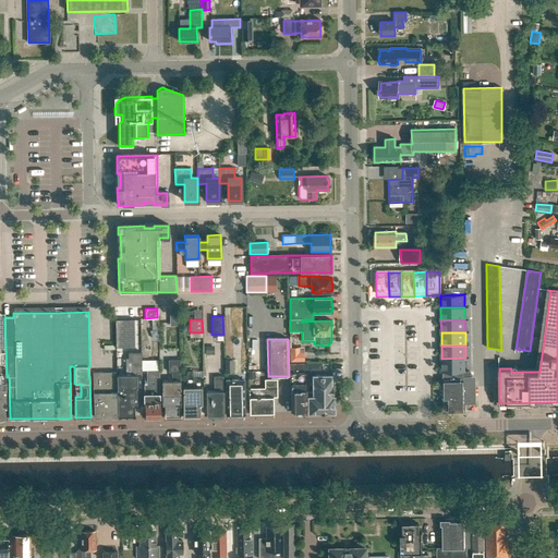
[(300,348),(290,348),(290,362),(304,362),(304,352),(300,352),(300,348)]
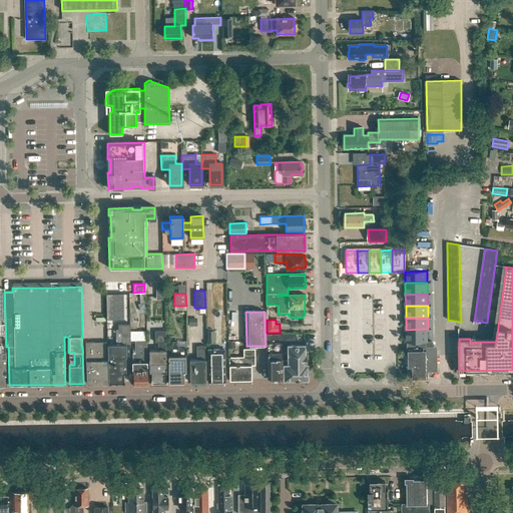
[(121,345),(107,345),(108,383),(123,383),(123,374),(125,374),(124,357),(126,357),(125,345),(130,345),(130,324),(118,324),(118,333),(121,333),(121,345)]
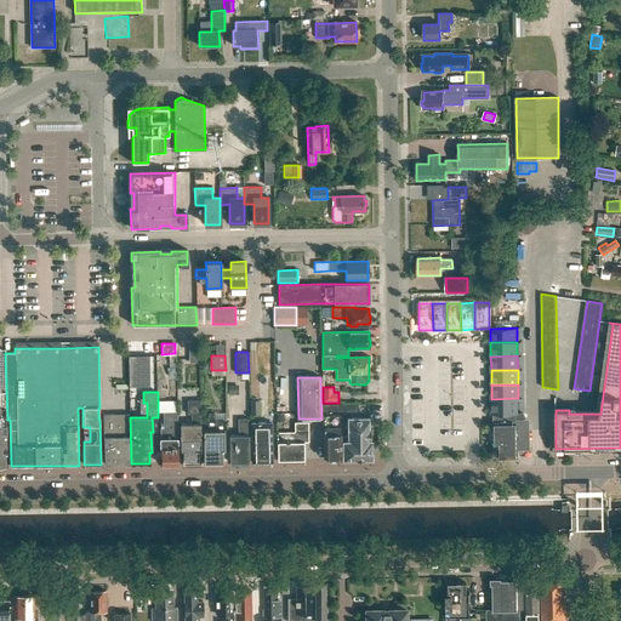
[(491,399),(491,412),(518,412),(518,398),(491,399)]
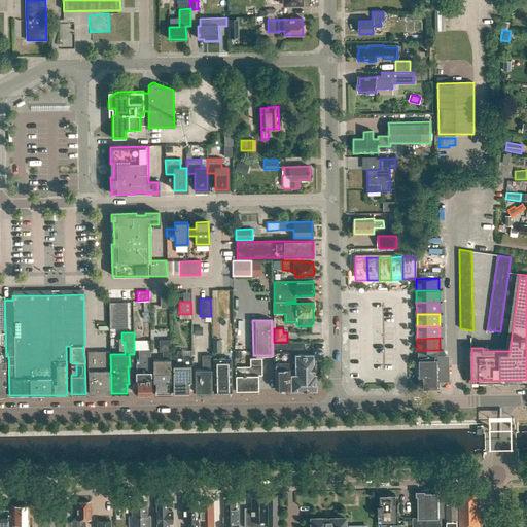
[(220,339),(212,340),(212,352),(220,351),(220,339)]
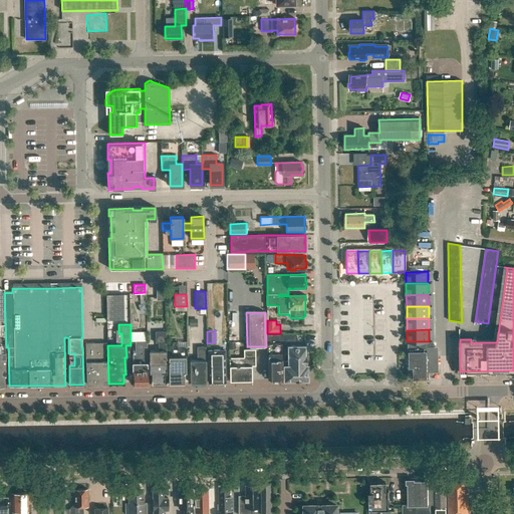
[(152,384),(167,383),(166,331),(156,332),(156,343),(159,343),(159,351),(150,351),(150,373),(152,373),(152,384)]
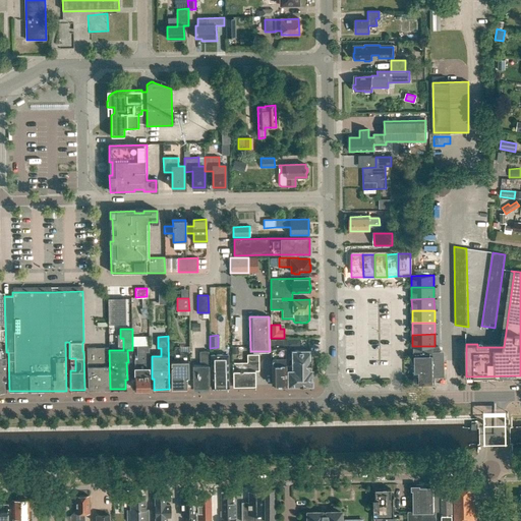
[(149,346),(137,346),(137,359),(134,359),(134,390),(150,389),(149,346)]
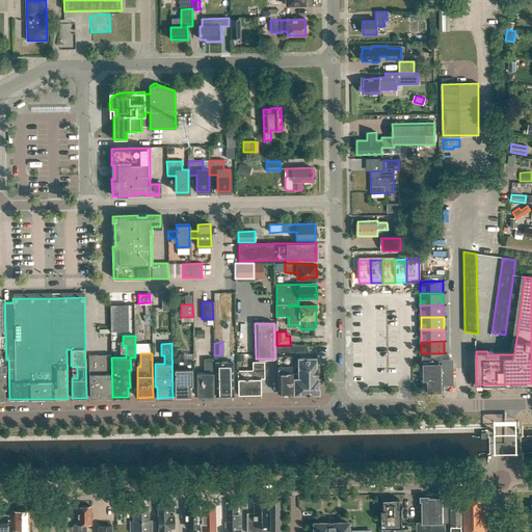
[(89,398),(110,398),(110,354),(88,354),(89,398)]
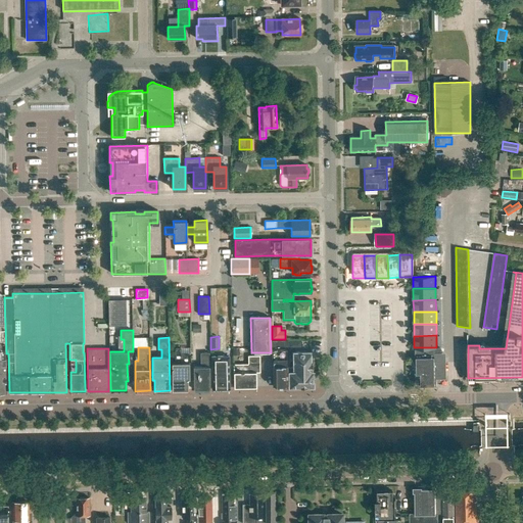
[(188,354),(191,354),(191,348),(176,348),(176,355),(174,355),(174,360),(177,360),(177,362),(174,362),(174,363),(172,363),(173,390),(188,390),(187,379),(189,379),(188,354)]
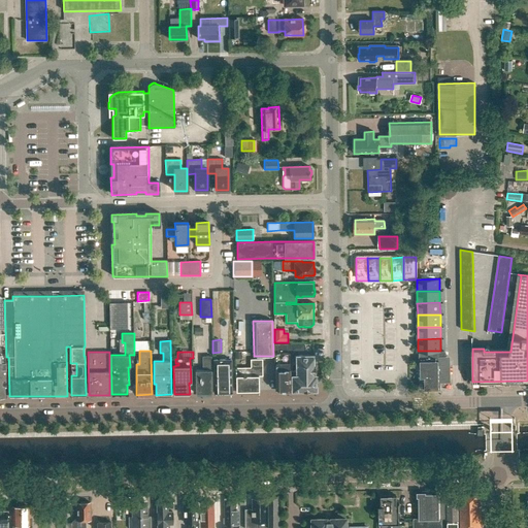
[(289,352),(274,353),(274,362),(276,364),(276,391),(290,391),(289,352)]
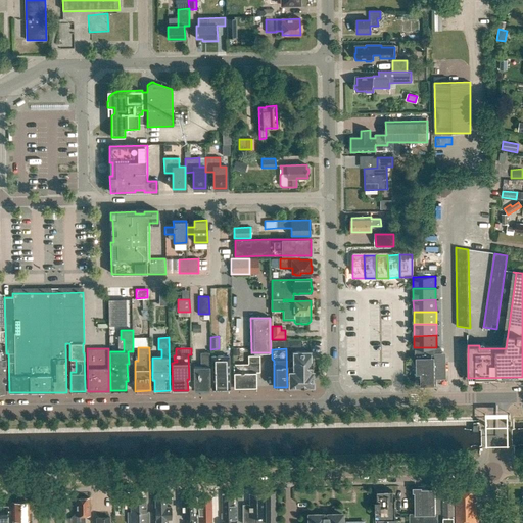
[(311,351),(293,351),(293,368),(288,368),(288,387),(313,387),(313,372),(312,372),(312,362),(311,362),(311,351)]
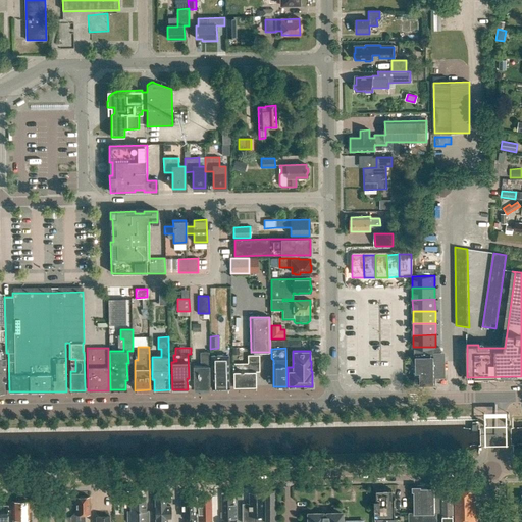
[(200,352),(200,366),(193,366),(193,388),(209,388),(209,352),(200,352)]
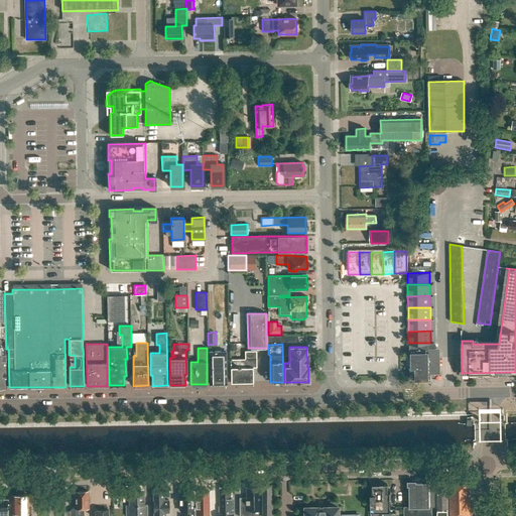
[(428,349),(411,349),(411,369),(415,369),(415,380),(416,380),(429,380),(429,373),(439,372),(439,352),(428,352),(428,349)]
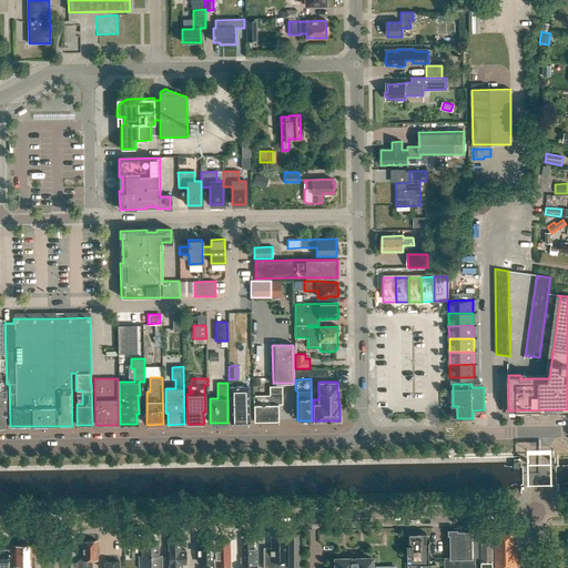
[(282,386),(270,386),(270,395),(253,396),(253,422),(277,421),(277,405),(282,405),(282,386)]
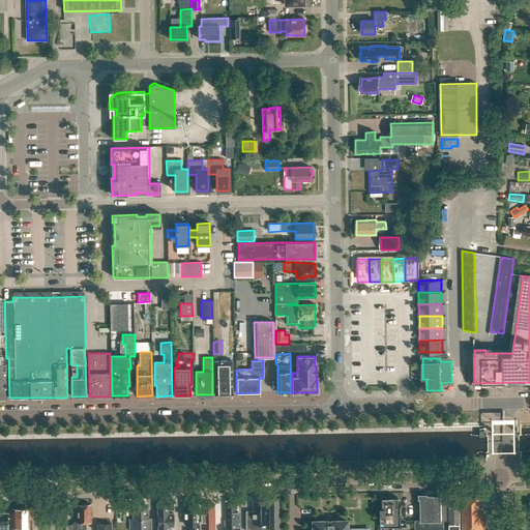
[(232,361),(214,361),(214,394),(232,394),(232,361)]
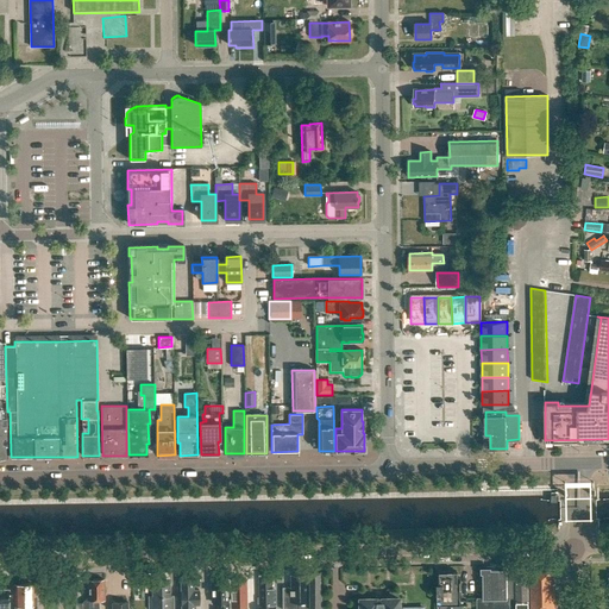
[(525,569),(516,569),(516,608),(527,608),(527,572),(525,569)]
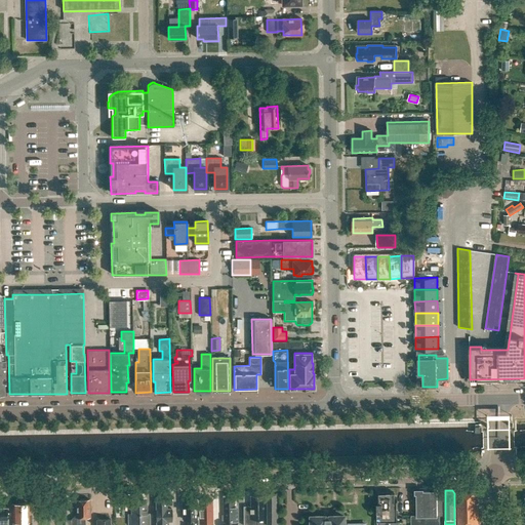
[(415,517),(410,517),(410,524),(438,524),(438,518),(440,518),(440,512),(436,512),(436,491),(415,492),(415,517)]
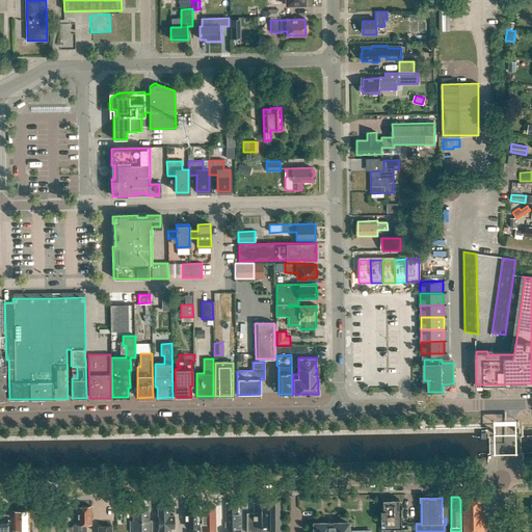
[(463,511),(463,531),(484,531),(484,510),(482,510),(482,499),(466,500),(466,511),(463,511)]
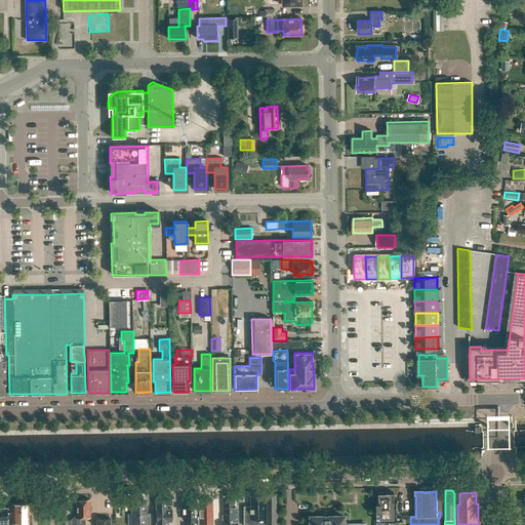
[(393,493),(378,493),(379,506),(377,506),(377,518),(396,517),(396,502),(394,502),(393,493)]
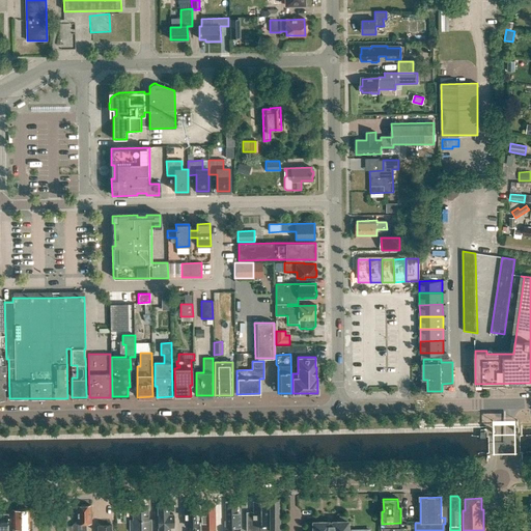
[(259,530),(259,525),(269,525),(268,509),(267,509),(267,501),(252,501),(252,511),(246,512),(246,530),(259,530)]
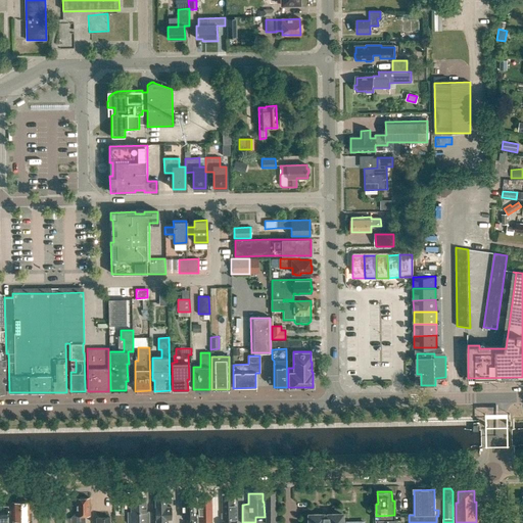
[(276,522),(276,506),(274,506),(274,493),(265,493),(265,522),(276,522)]
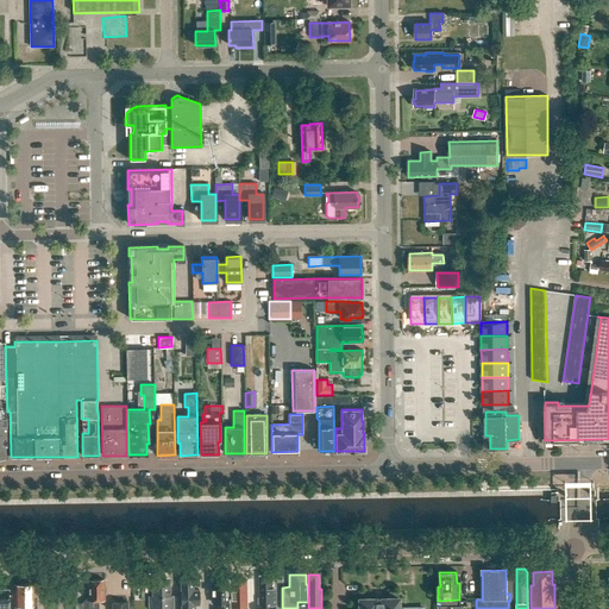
[(193,576),(181,576),(181,606),(183,606),(183,608),(195,608),(195,604),(199,604),(199,590),(193,590),(193,576)]
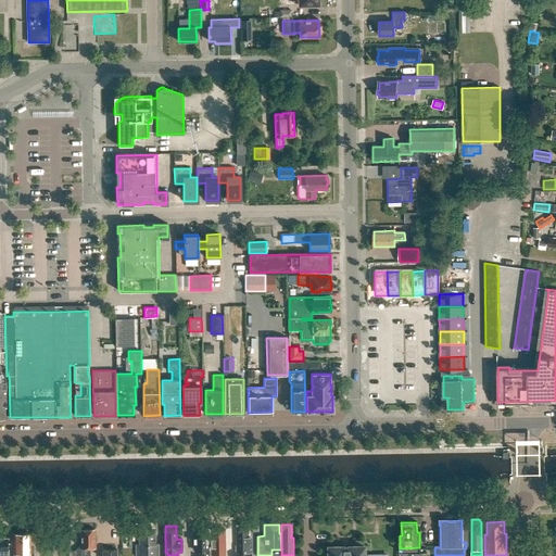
[(248,526),(236,526),(236,546),(235,546),(235,552),(236,552),(236,555),(251,555),(251,538),(248,538),(248,526)]
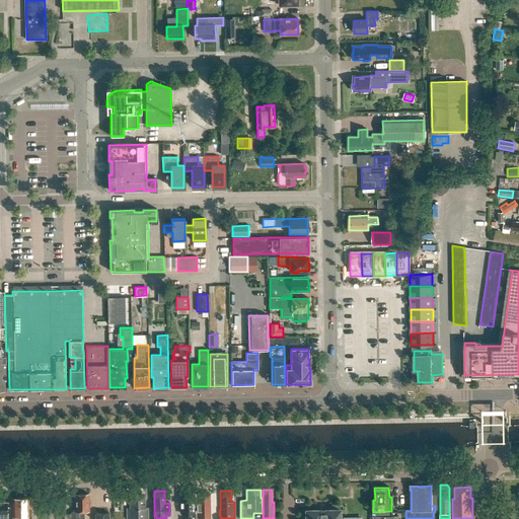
[(83,518),(84,511),(89,511),(88,494),(75,495),(75,504),(74,504),(74,512),(75,511),(75,514),(69,514),(69,518),(83,518)]
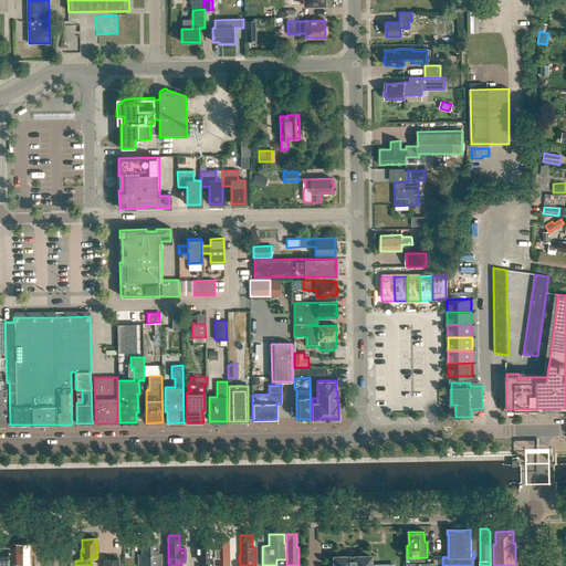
[(215,538),(216,565),(230,565),(229,538),(215,538)]
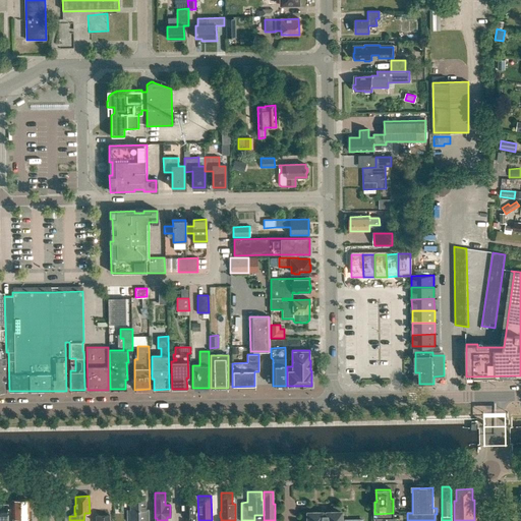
[(194,520),(194,497),(180,497),(181,516),(186,516),(186,520),(194,520)]
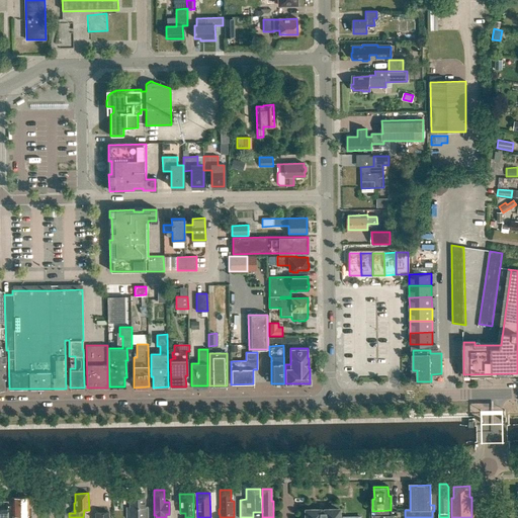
[(148,517),(148,507),(145,507),(145,496),(130,496),(130,507),(126,507),(126,517),(148,517)]
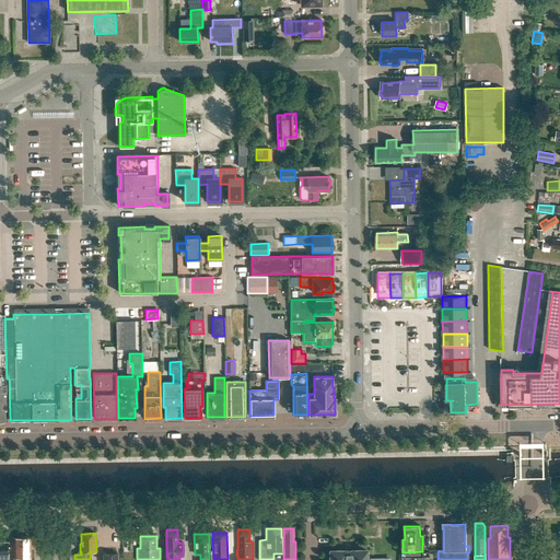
[(30,559),(31,537),(13,538),(13,559),(30,559)]
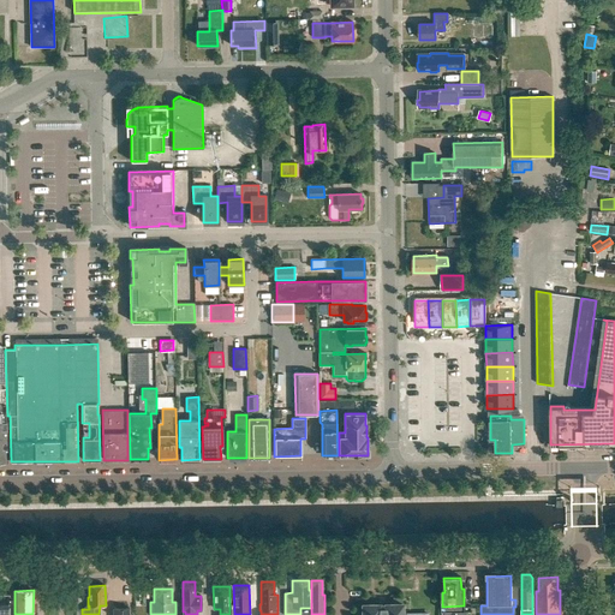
[(374,603),(368,603),(366,605),(363,605),(363,609),(360,610),(360,614),(427,614),(428,614),(410,614),(408,614),(402,614),(402,610),(401,608),(401,605),(398,605),(395,603),(389,603),(388,605),(376,605),(374,603)]
